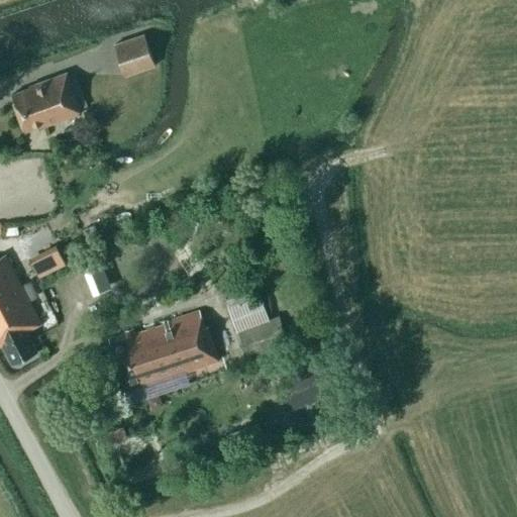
[(154,66),(144,35),(114,45),(124,76),(154,66)]
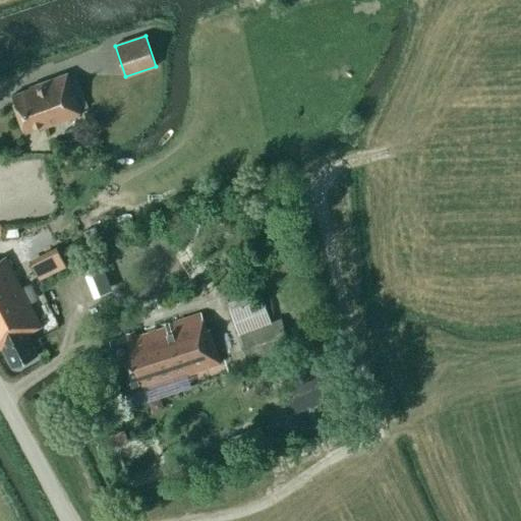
[(27,90),(8,97),(23,136),(43,129),(43,130),(83,115),(81,110),(88,108),(75,74),(69,77),(67,72),(26,88),(27,90)]
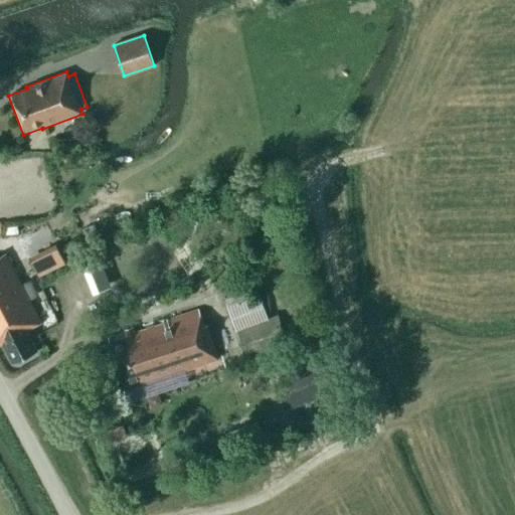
[(94,224),(82,229),(87,238),(99,232),(94,224)]
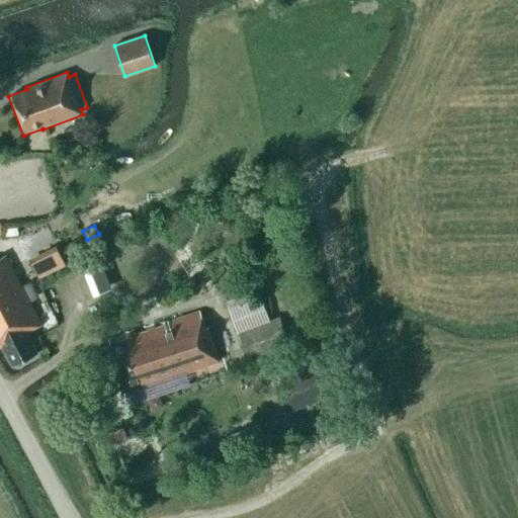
[(59,239),(29,252),(39,274),(69,260),(59,239)]
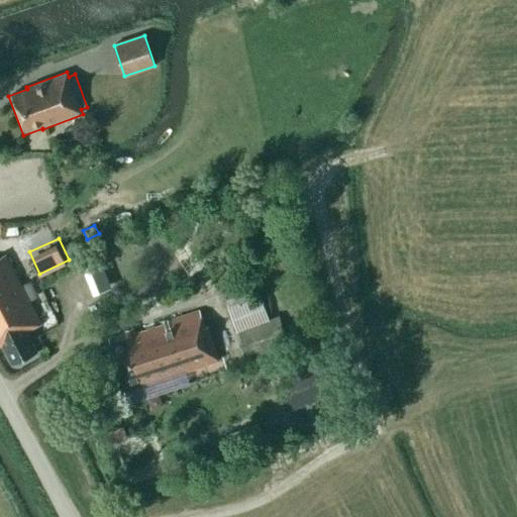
[(0,257),(0,345),(2,344),(12,365),(36,352),(26,331),(39,325),(21,287),(27,284),(19,267),(12,270),(5,255),(0,257)]
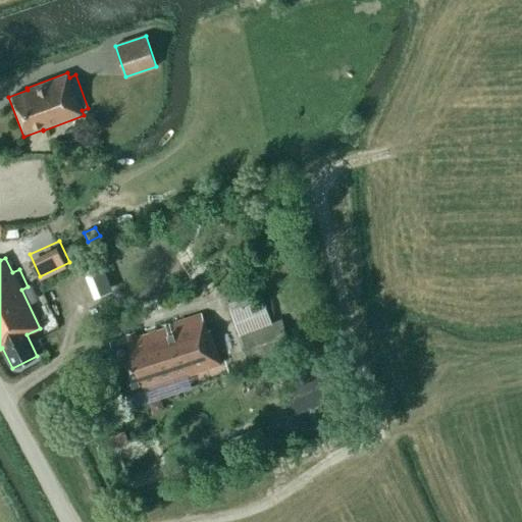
[(199,279),(194,280),(197,291),(206,288),(204,282),(199,279)]
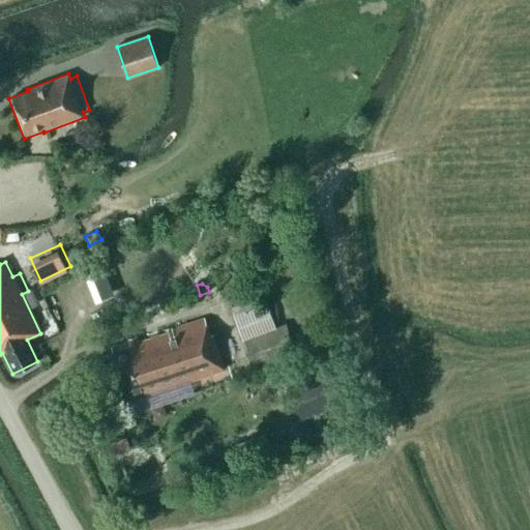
[(197,294),(177,300),(179,307),(200,301),(197,294)]
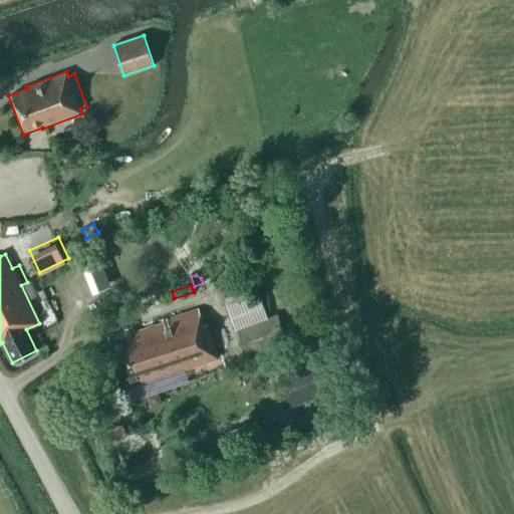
[(277,314),(267,318),(258,293),(252,296),(249,289),(228,297),(230,303),(226,304),(247,358),(261,352),(264,358),(288,349),(277,314)]
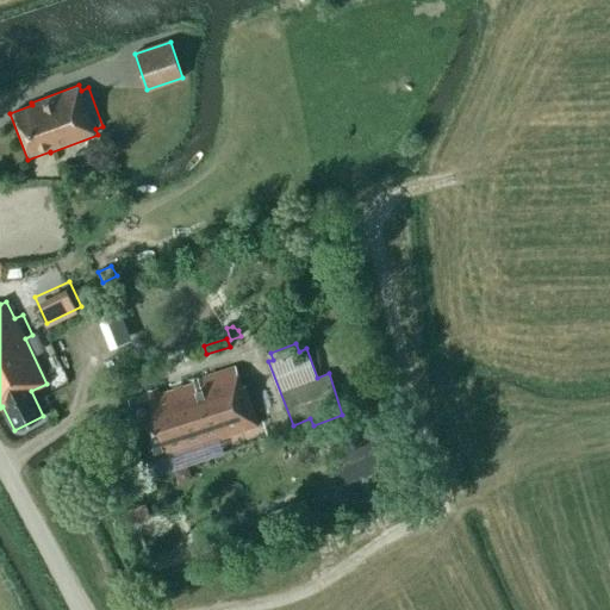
[(242,387),(236,367),(200,378),(201,380),(157,394),(156,391),(128,400),(148,462),(259,427),(246,386),(242,387)]
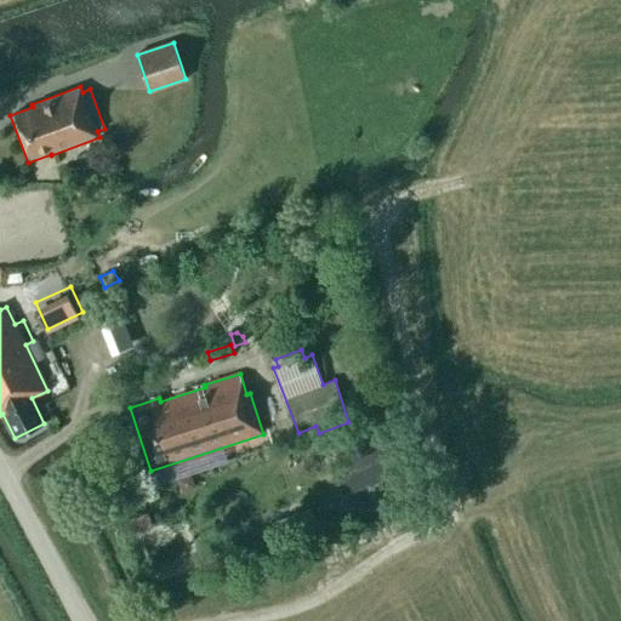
[(349,476),(336,480),(343,496),(409,473),(392,431),(391,429),(339,450),(340,451),(349,476)]
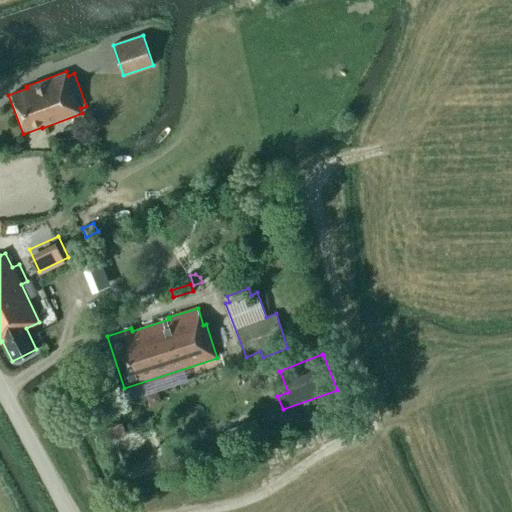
All buildings are outlined.
